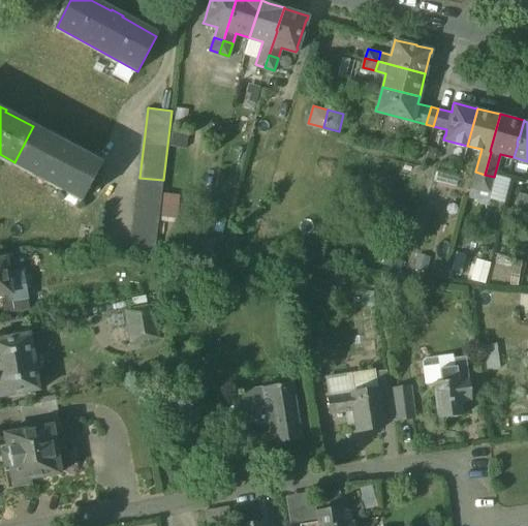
[(33,126),(14,162),(82,199),(101,164),(72,149),(73,147),(62,141),(62,143),(33,126)]
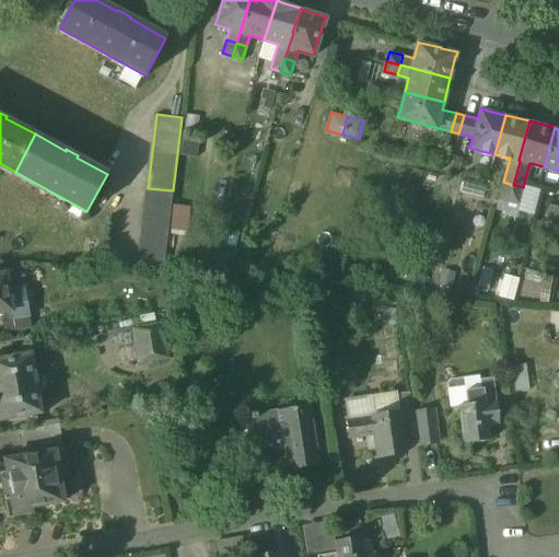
[(527,181),(520,207),(534,210),(542,185),(527,181)]
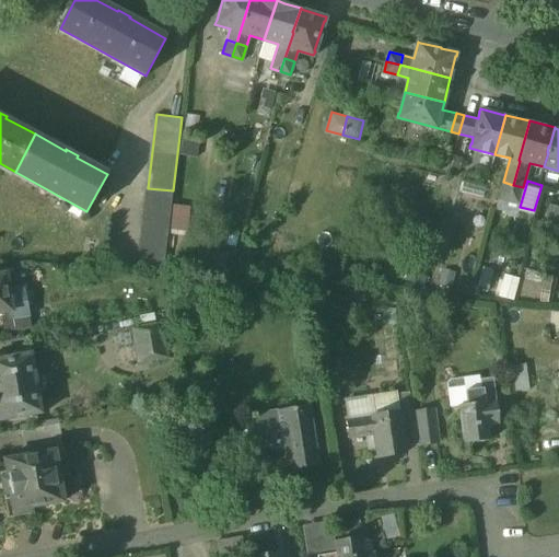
[(513,185),(503,182),(499,197),(509,200),(513,185)]
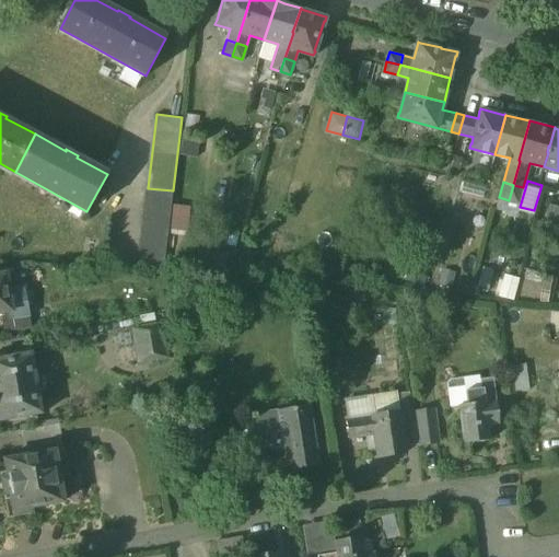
[(523,187),(513,185),(509,200),(520,202),(523,187)]
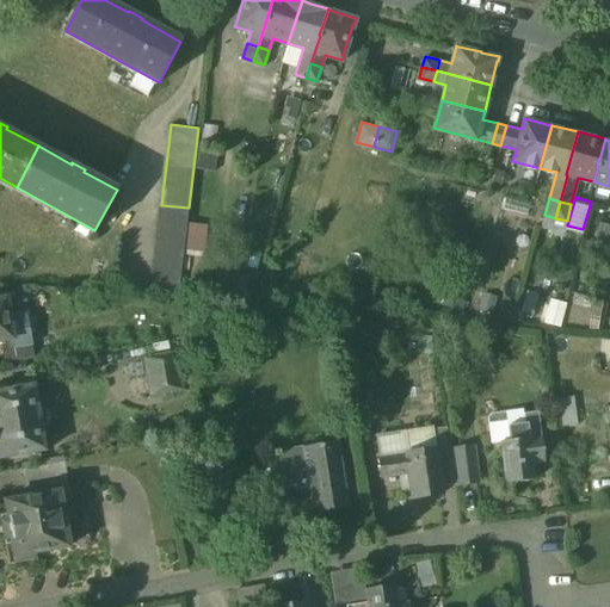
[(189,208),(161,205),(151,287),(179,291),(189,208)]
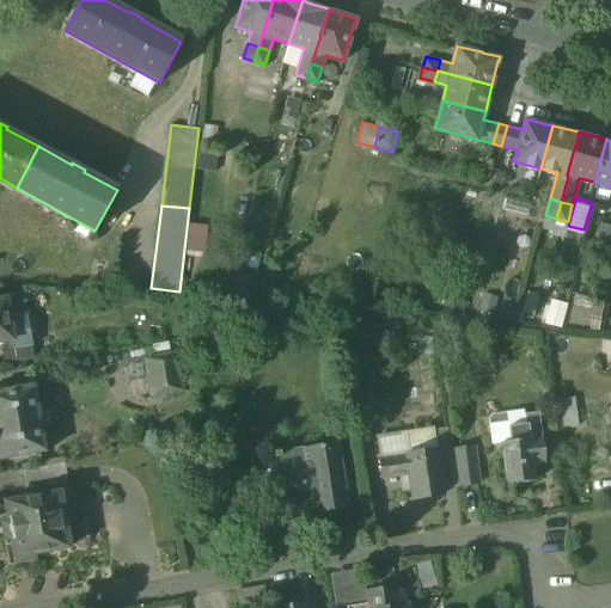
[(562,321),(567,298),(551,295),(548,318),(562,321)]
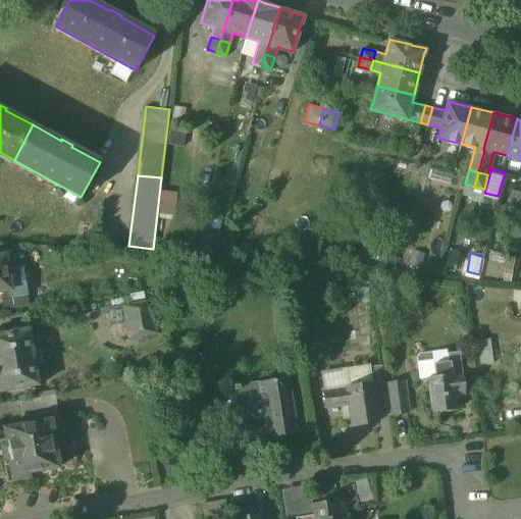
[(6,253),(0,254),(0,289),(11,288),(6,253)]
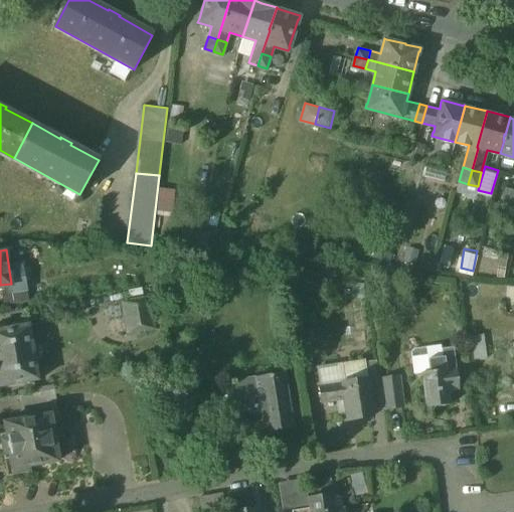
[(52,281),(3,289),(6,305),(55,297),(52,281)]
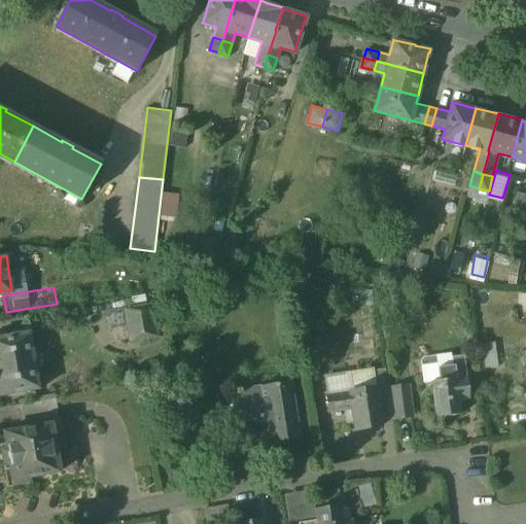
[(152,303),(125,308),(131,340),(159,335),(152,303)]
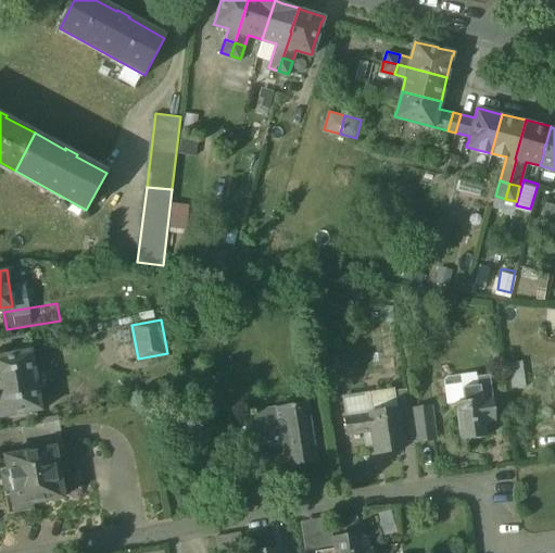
[(32,349),(0,354),(0,416),(42,410),(32,349)]
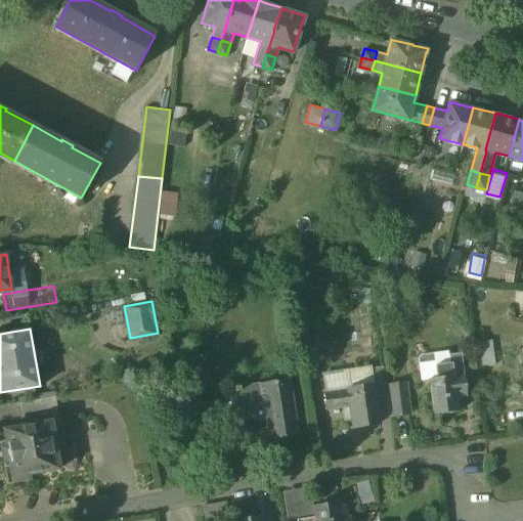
[(481,360),(495,359),(493,337),(479,339),(481,360)]
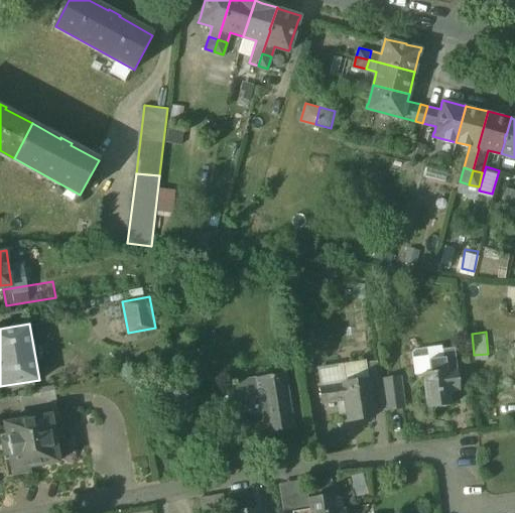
[(441,345),(418,348),(415,351),(418,372),(426,371),(434,370),(432,358),(446,357),(445,347),(441,345)]
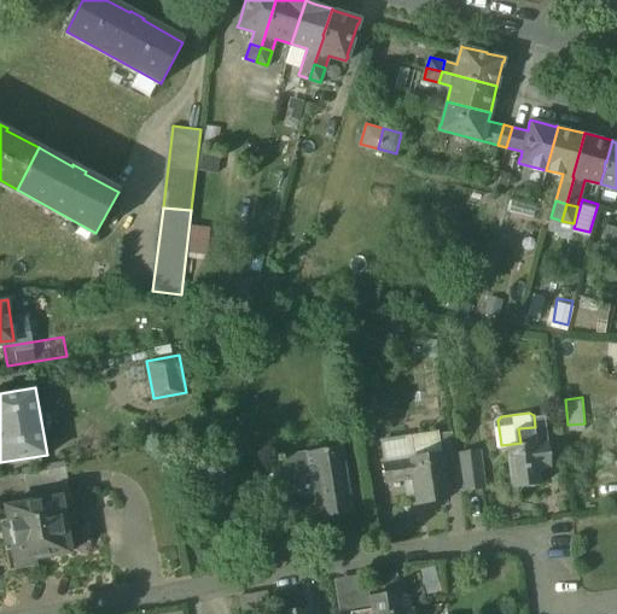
[(535,427),(518,428),(521,443),(511,444),(517,486),(545,483),(542,466),(556,463),(548,414),(534,415),(535,427)]
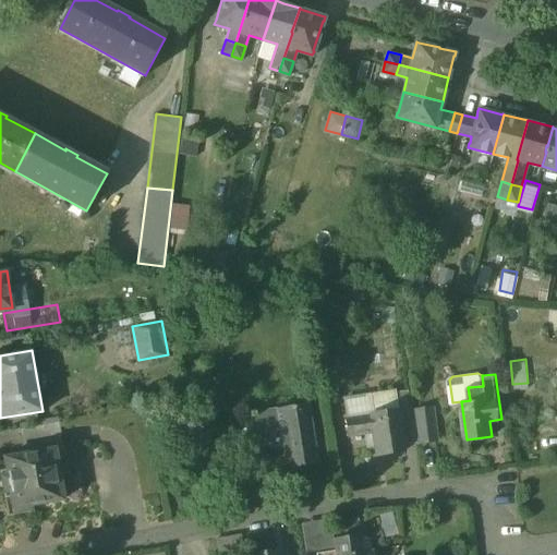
[(419,441),(411,385),(398,387),(401,407),(407,442),(419,441)]
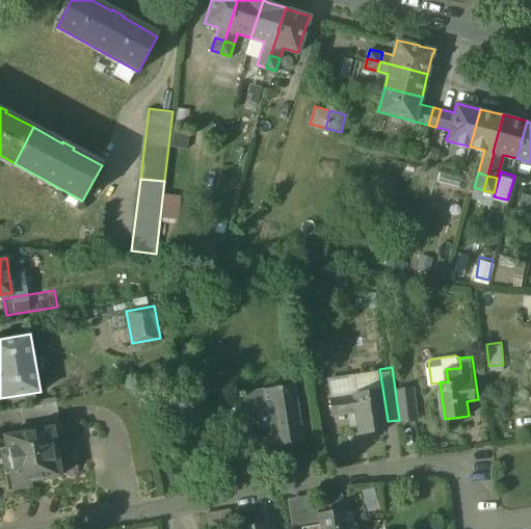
[(295,384),(266,389),(269,411),(274,444),(304,439),(295,384)]
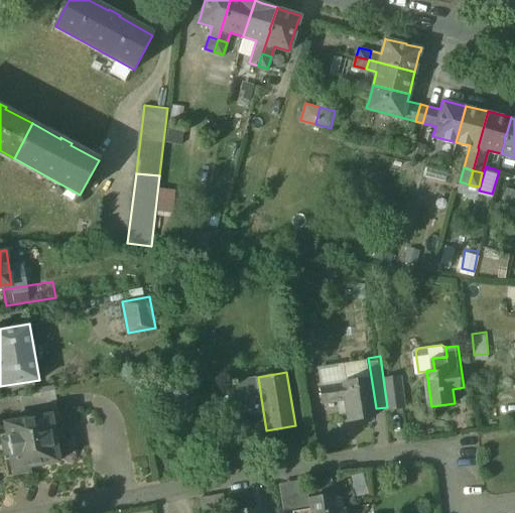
[(402,375),(385,377),(390,407),(406,405),(402,375)]
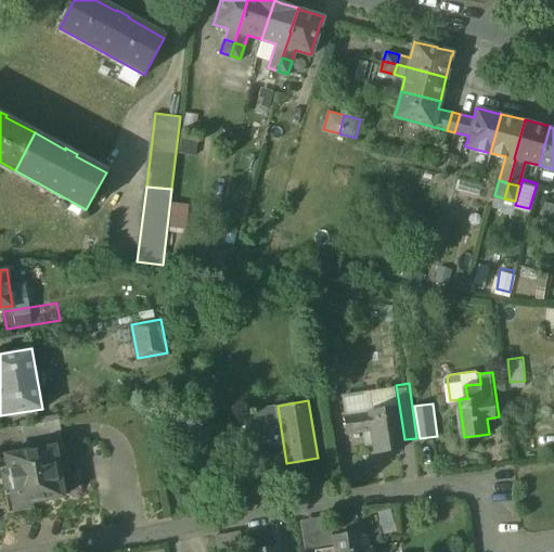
[(399,405),(365,409),(365,411),(345,414),(348,434),(370,431),(373,452),(406,447),(404,439),(399,405)]
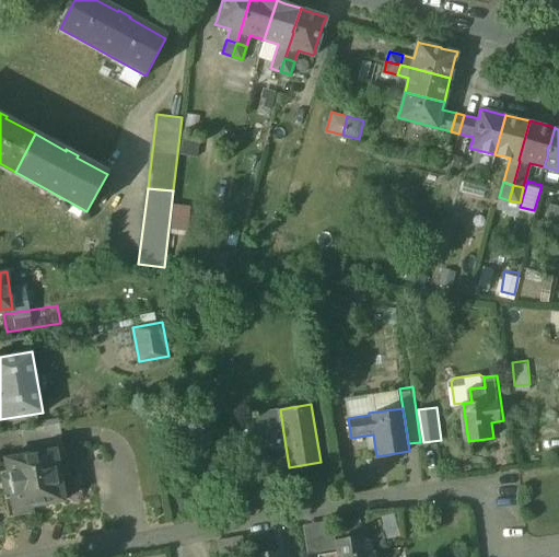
[(280,409),(254,414),(258,437),(283,432),(280,409)]
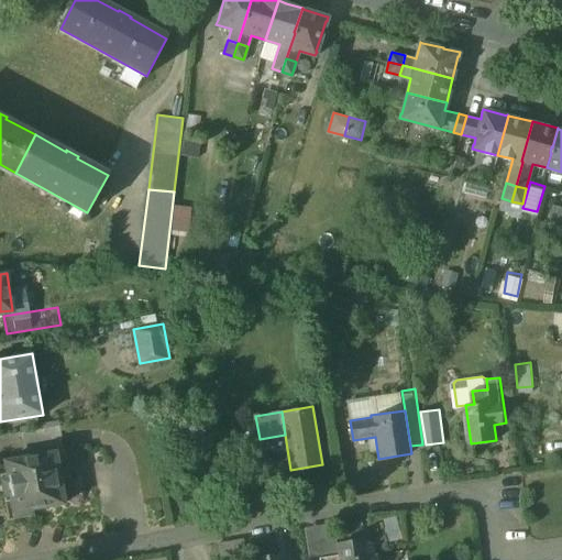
[(61,423),(20,430),(25,458),(65,450),(61,423)]
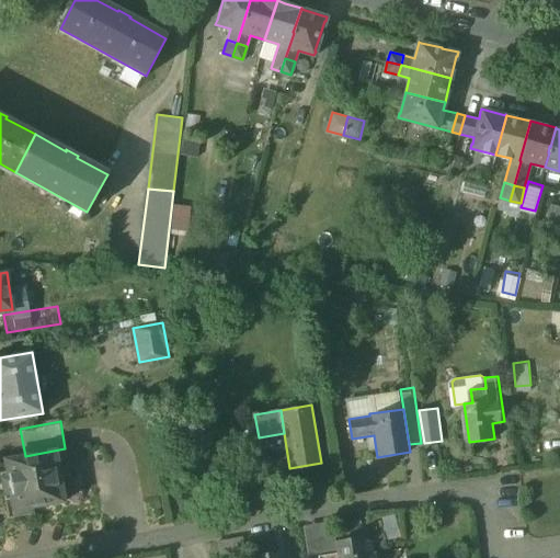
[(25,456),(6,459),(8,471),(1,473),(6,499),(12,498),(15,515),(35,512),(34,505),(64,500),(59,476),(69,475),(65,448),(25,456)]
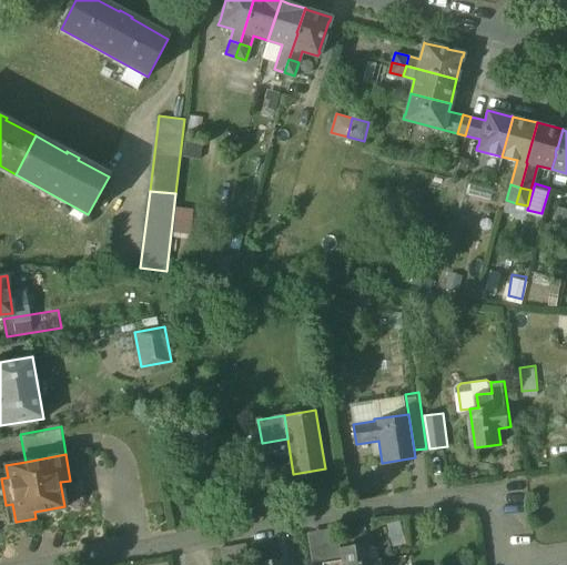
[(343,564),(336,564),(382,564),(382,558),(370,561),(367,545),(340,548),(343,564)]
